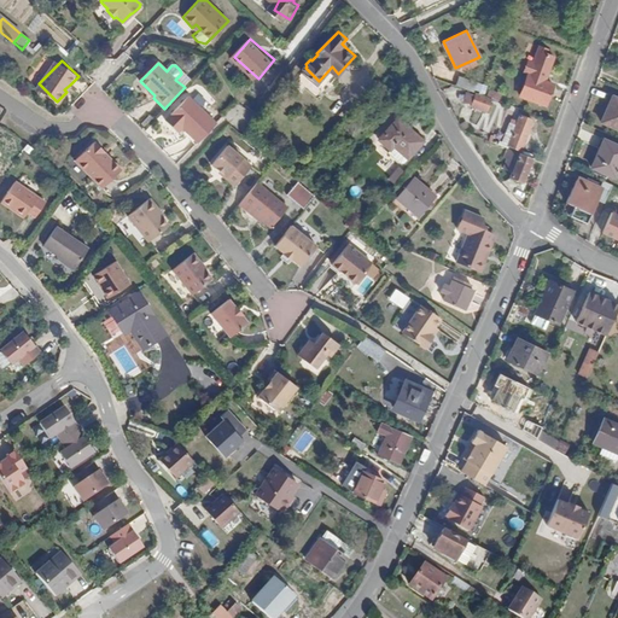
[(528,76),(520,95),(544,106),(552,85),(528,76)]
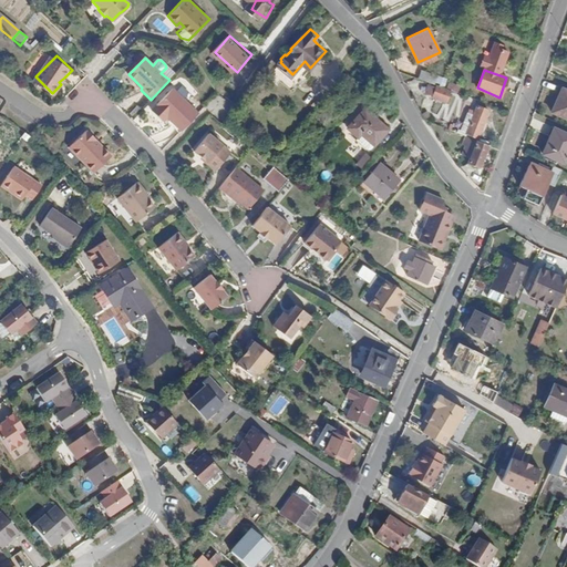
[(419,79),(430,83),(436,85),(439,78),(422,71),(419,79)]
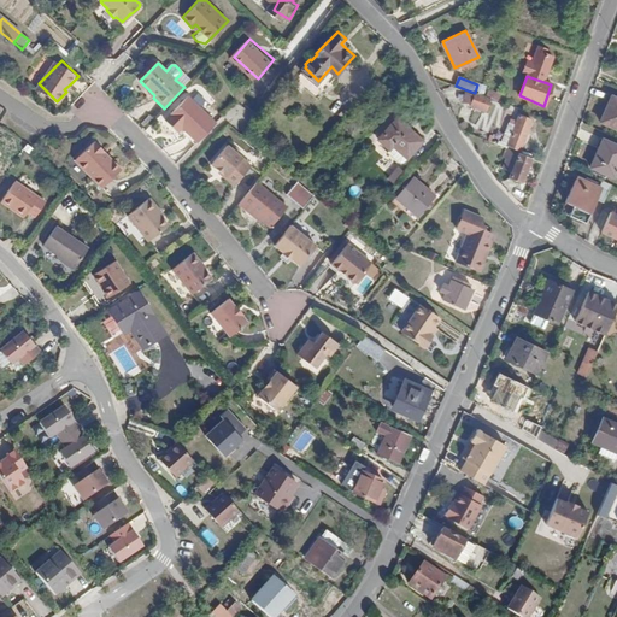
[(477,84),(475,93),(482,95),(486,88),(477,84)]
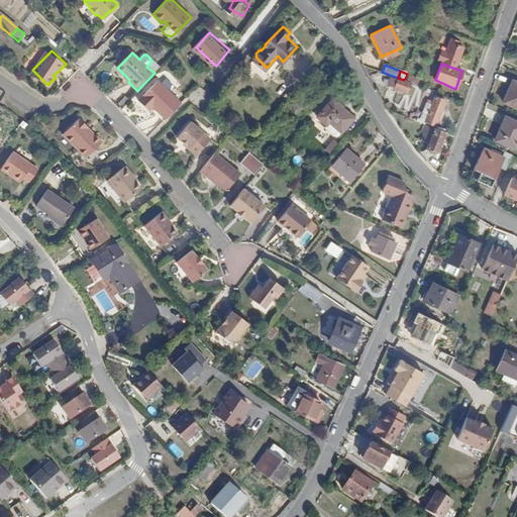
[(401,93),(406,81),(404,80),(398,78),(392,76),(387,88),(401,93)]
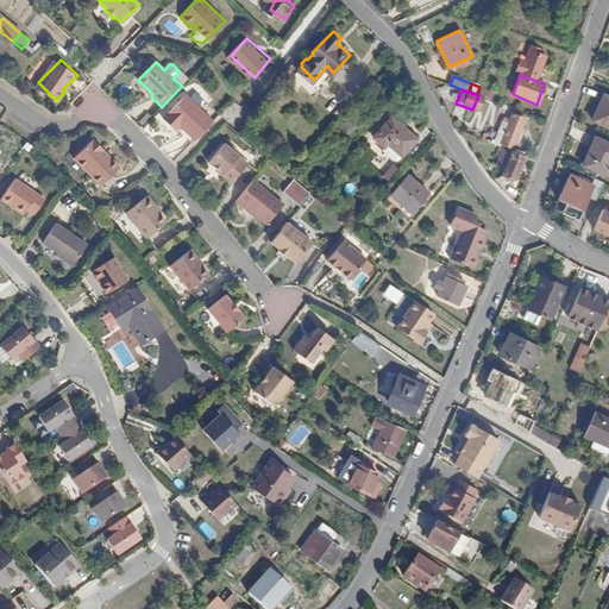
[(608,98),(601,95),(590,119),(608,127),(608,98)]
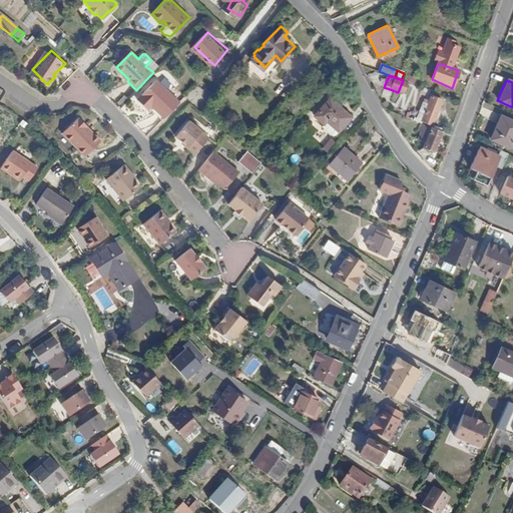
[(165,119),(180,103),(156,81),(138,100),(146,107),(149,104),(165,119)]
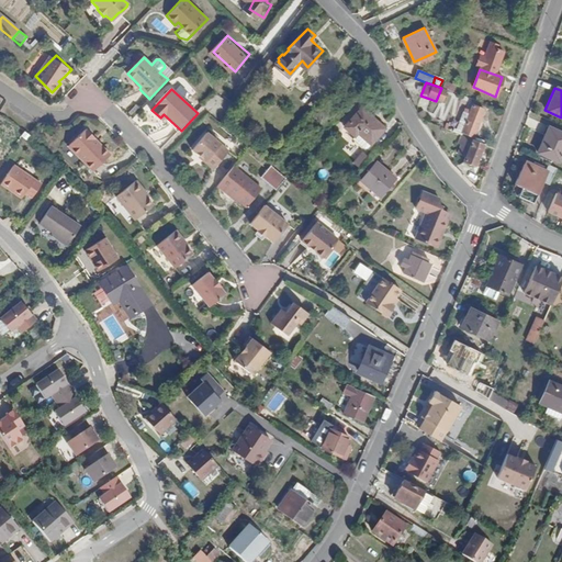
[(460,135),(461,136),(463,130),(472,133),(481,110),(473,107),(471,112),(470,115),(463,113),(457,131),(453,130),(452,133),(460,135)]
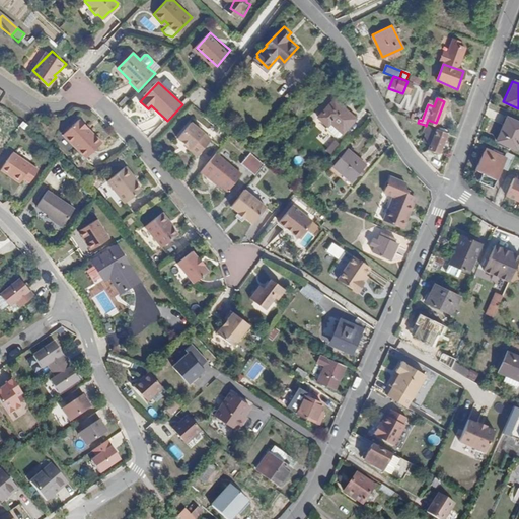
[(318,118),(327,126),(330,123),(342,133),(354,119),(334,100),(318,118)]
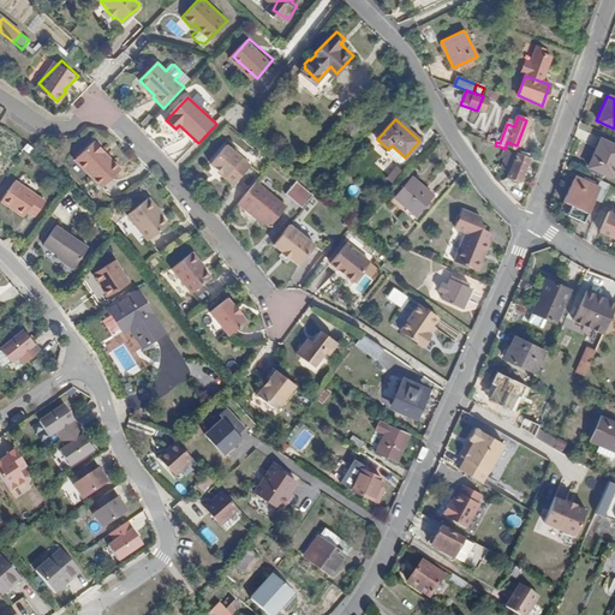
[(614,145),(598,139),(586,167),(610,178),(614,168),(614,145)]
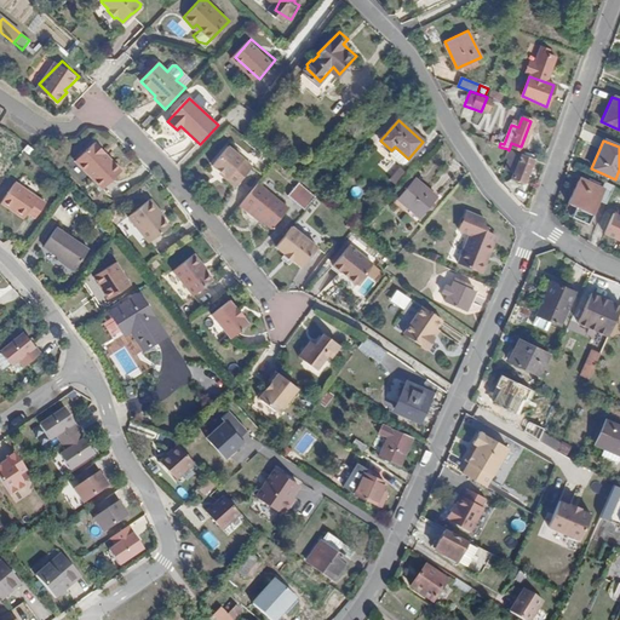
[(90,143),(70,160),(97,190),(118,171),(105,156),(104,158),(99,153),(101,151),(93,143),(90,143)]
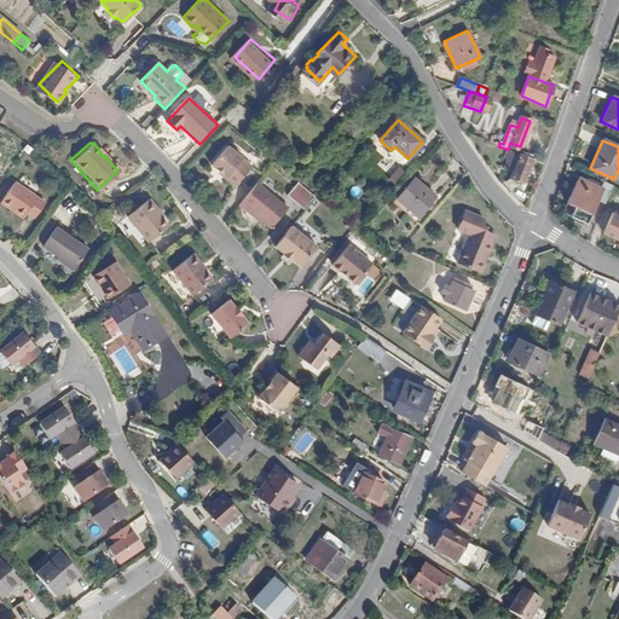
[(394,146),(391,150),(388,152),(401,165),(408,158),(394,146)]
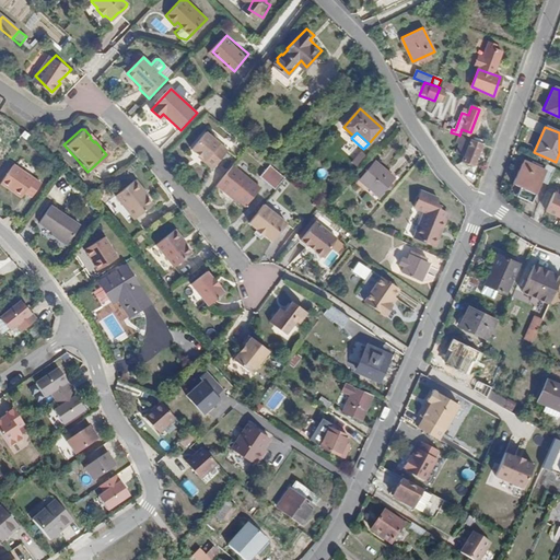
[(228,152),(207,133),(193,150),(205,161),(203,163),(212,171),(228,152)]
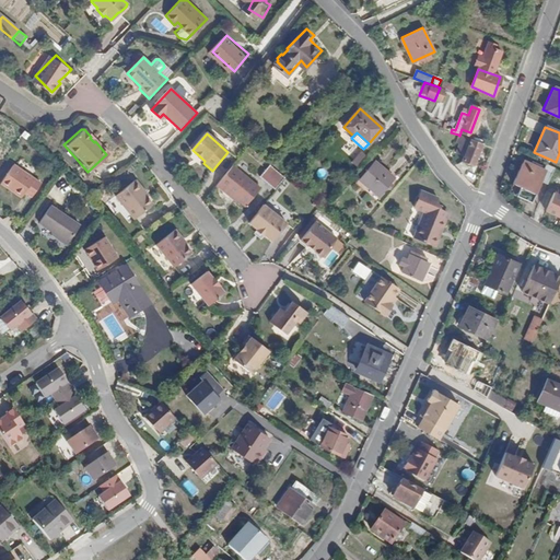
[(459,136),(458,135),(455,143),(459,146),(456,154),(463,156),(461,162),(473,165),(480,143),(459,136)]
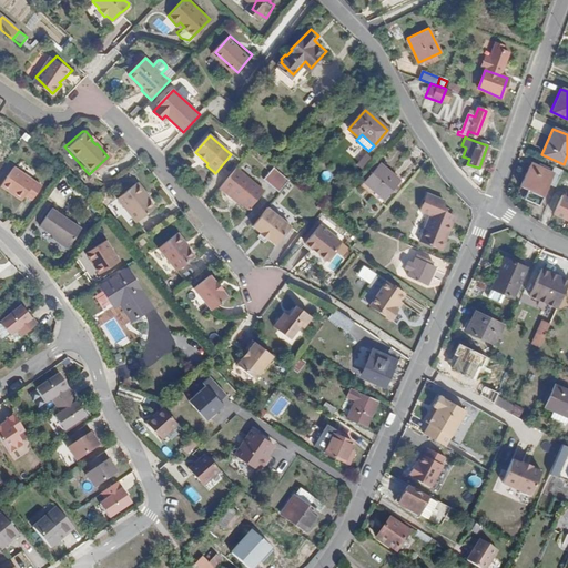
[(367,168),(373,154),(365,151),(359,165),(367,168)]
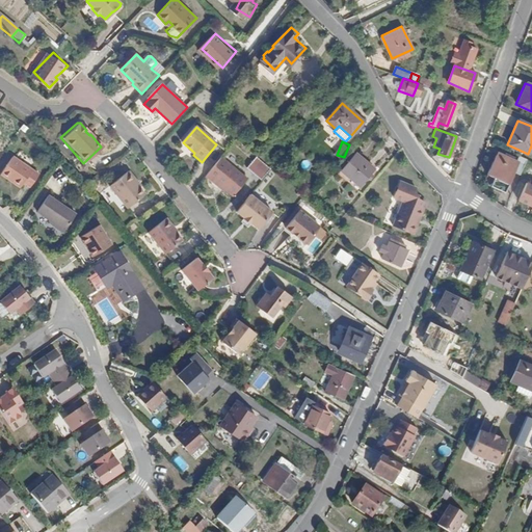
[(354,153),(336,174),(355,190),(373,169),(354,153)]
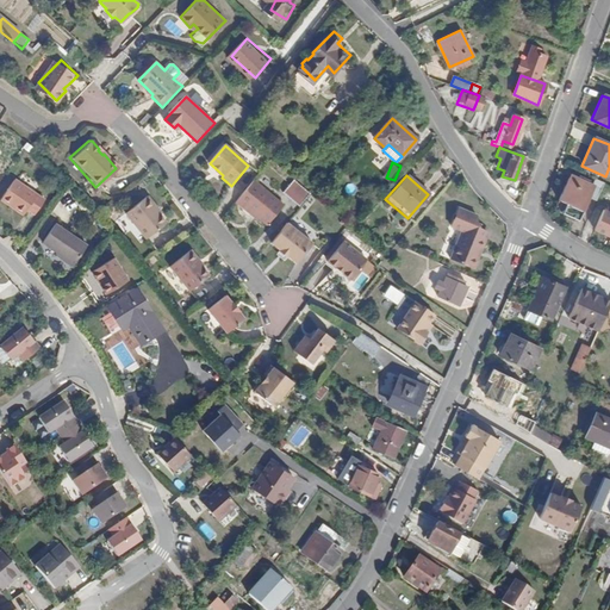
[(579,175),(577,180),(591,186),(592,182),(579,175)]
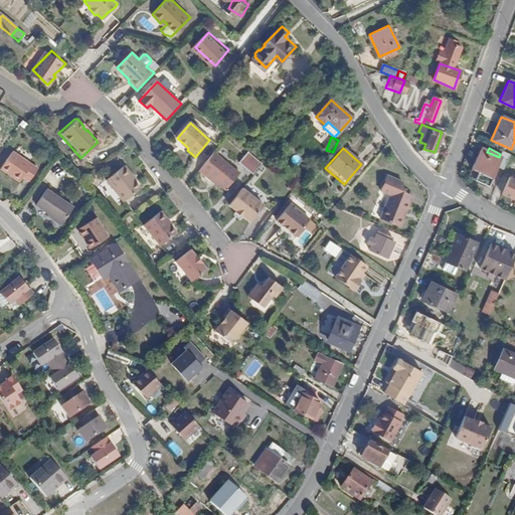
[(497,168),(503,170),(510,155),(502,151),(500,154),(499,157),(487,152),(480,149),(471,170),(478,173),(474,181),(488,187),(497,168)]
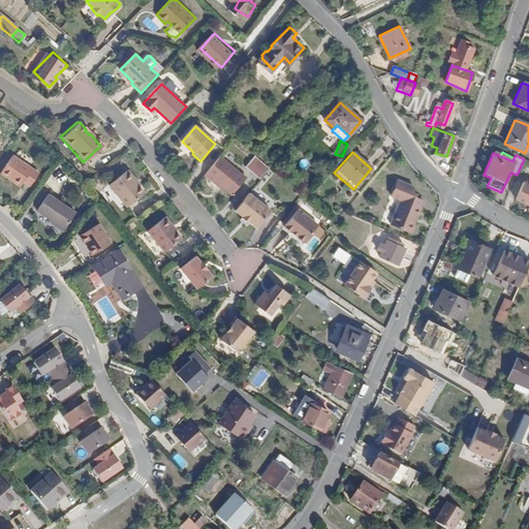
[(219,156),(204,174),(212,181),(214,179),(230,194),(245,179),(219,156)]
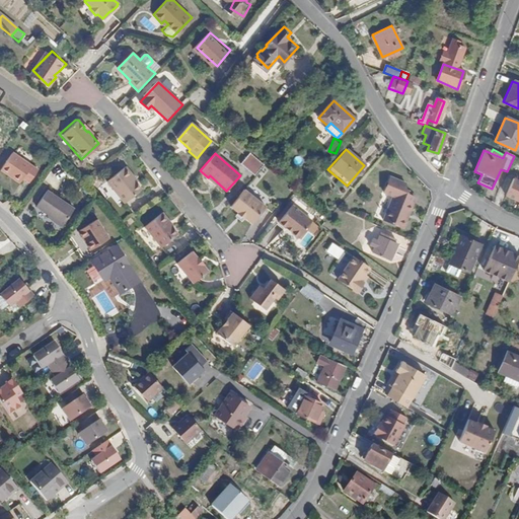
[(265,163),(252,153),(243,163),(255,174),(265,163)]
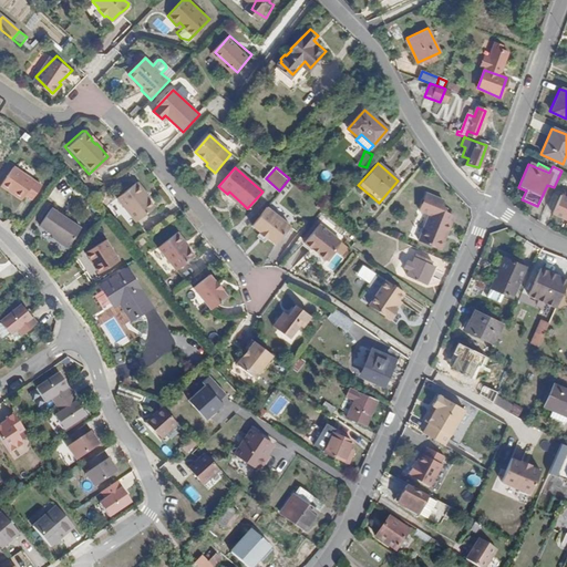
[(41,186),(13,168),(0,186),(0,187),(21,202),(24,196),(31,200),(41,186)]
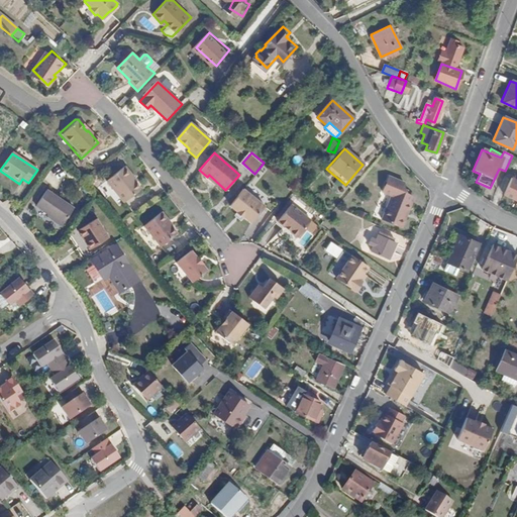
[(125,167),(108,182),(126,203),(141,190),(131,177),(132,176),(125,167)]
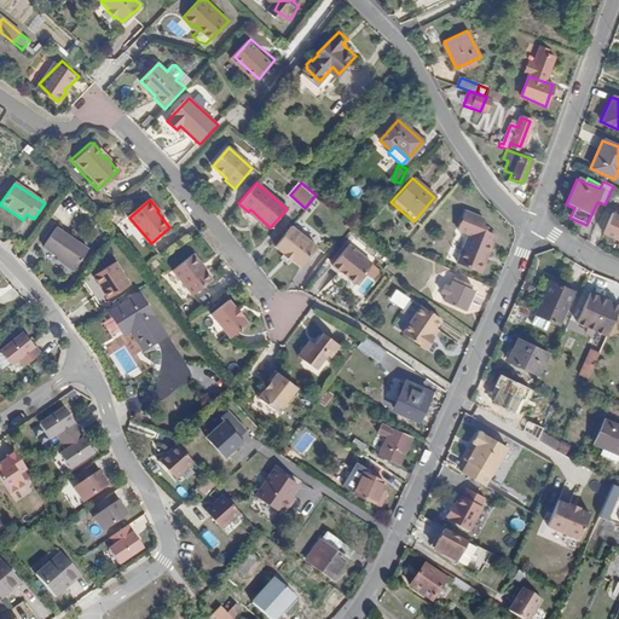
[(561,214),(570,218),(574,208),(566,204),(561,214)]
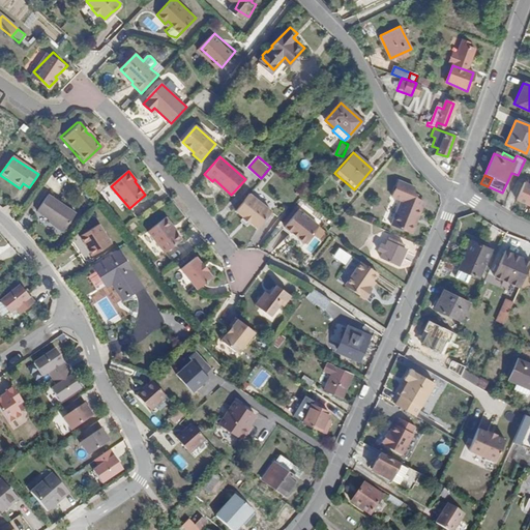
[(529,183),(525,181),(516,200),(529,206),(529,183)]
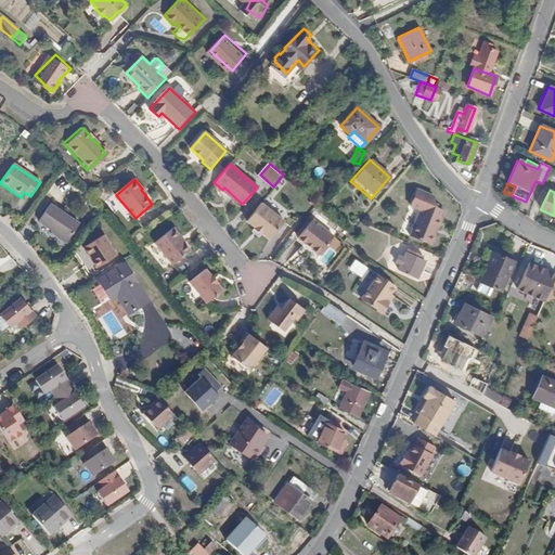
[(260,202),(245,219),(254,227),(254,229),(260,234),(262,233),(269,240),(284,222),(260,202)]
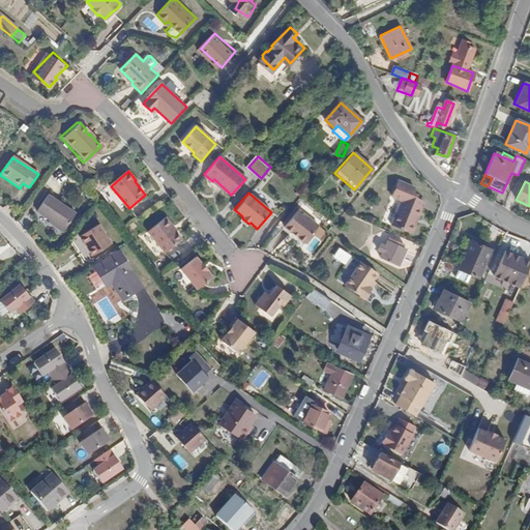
[(411,233),(419,213),(402,205),(407,194),(405,193),(391,225),(411,233)]
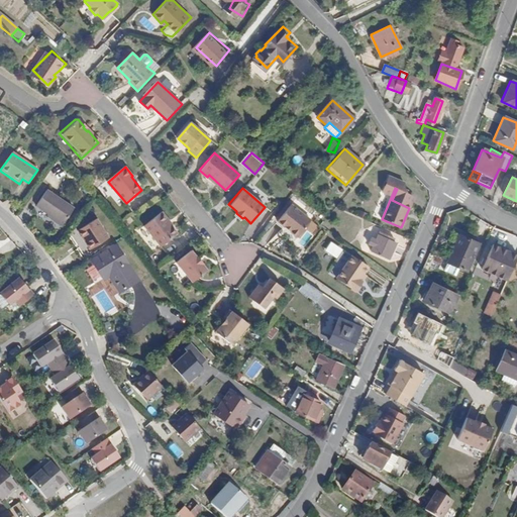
[(412,195),(397,189),(392,200),(409,208),(412,202),(409,201),(412,195)]
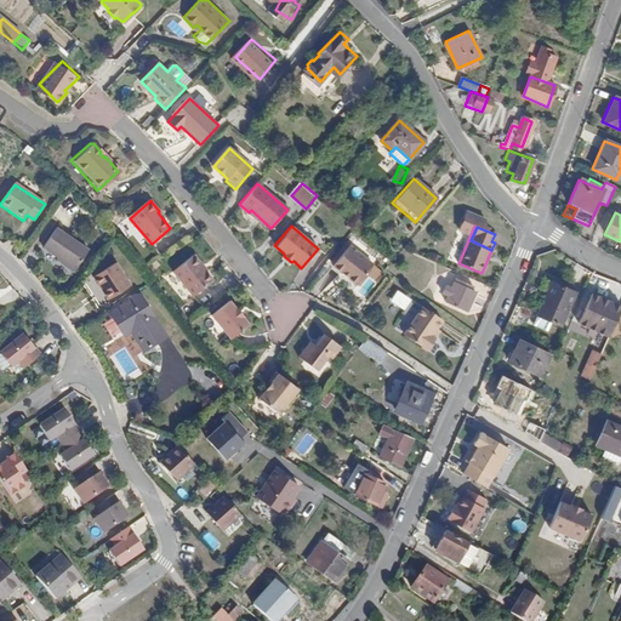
[(43,246),(58,257),(75,269),(89,250),(56,228),(43,246)]
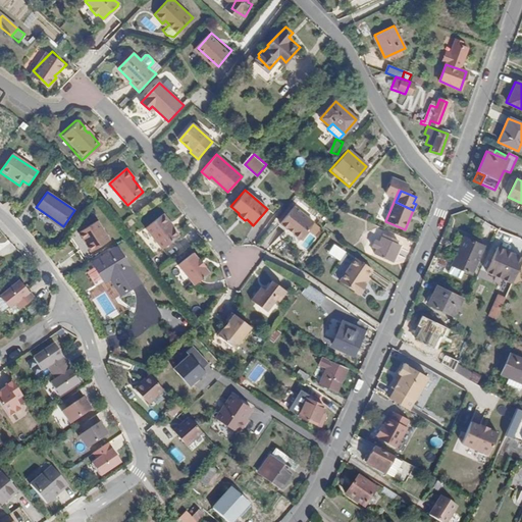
[(314,224),(294,208),(280,224),(288,230),(289,228),(294,232),(293,235),(300,241),(314,224)]
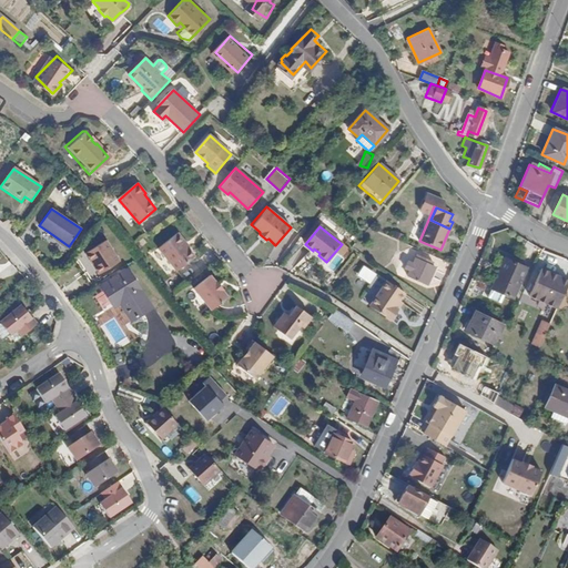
[(180,234),(161,250),(180,272),(196,259),(185,245),(188,243),(180,234)]
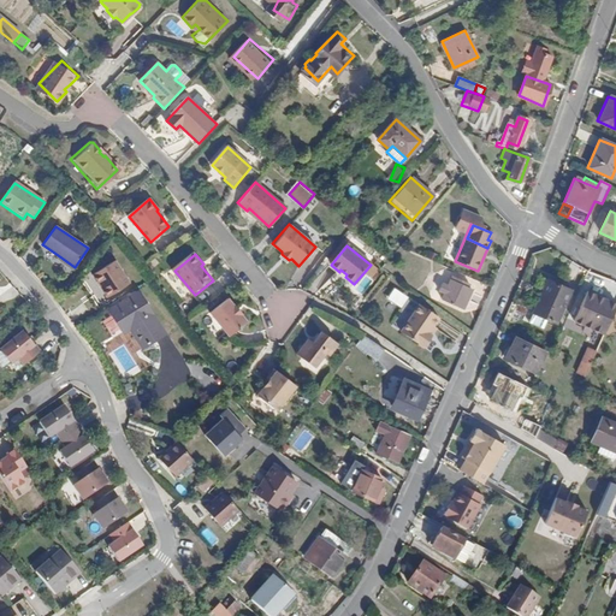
[(75,267),(58,255),(55,259),(72,270),(75,267)]
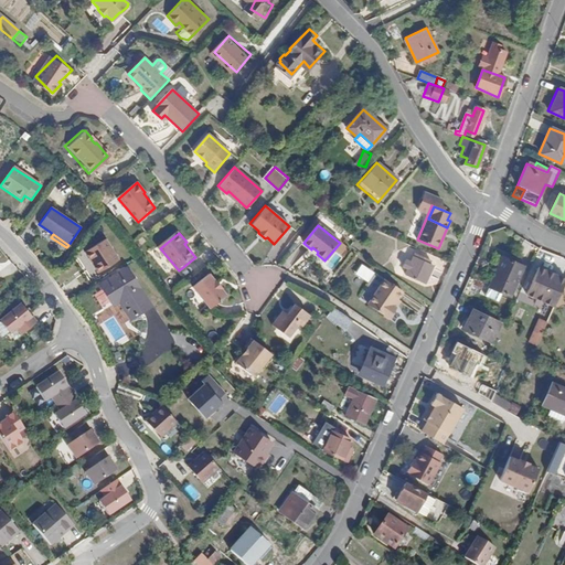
[(123,258),(108,236),(85,252),(98,274),(123,258)]
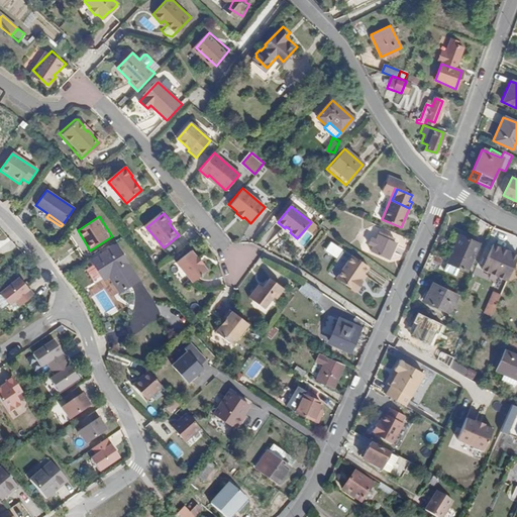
[(377,235),(370,252),(387,260),(395,242),(390,240),(387,239),(388,237),(378,232),(377,235)]
